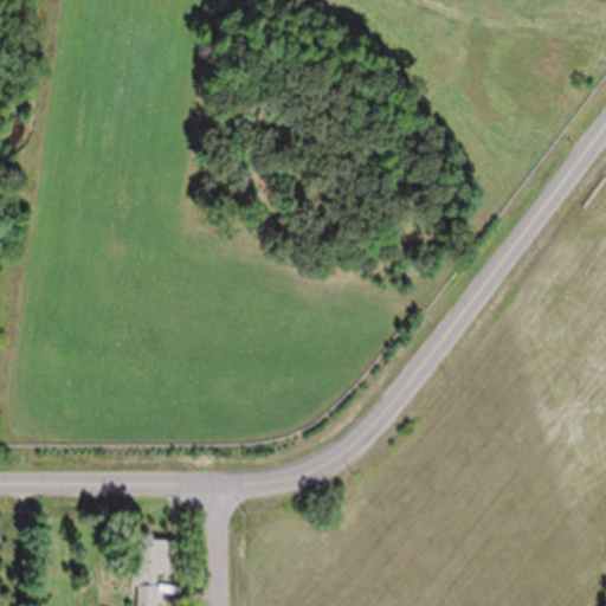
[(347,0),(340,12),(322,0),(347,0)]
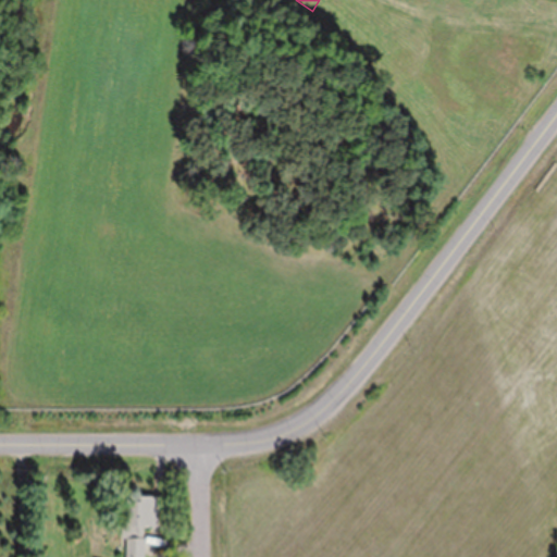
[(459,15),(449,10),(455,0),(465,7),(459,15)]
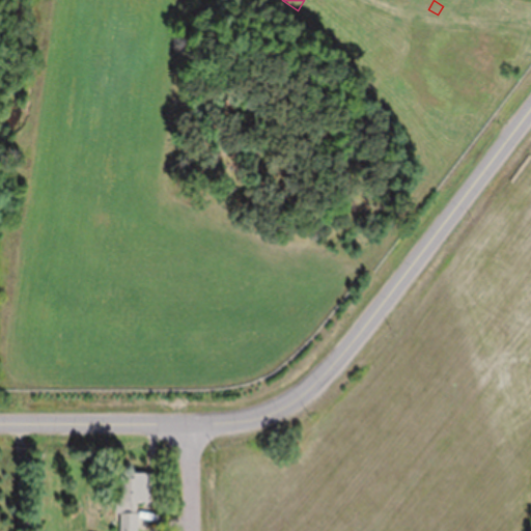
[(366,20),(361,17),(365,8),(371,11),(366,20)]
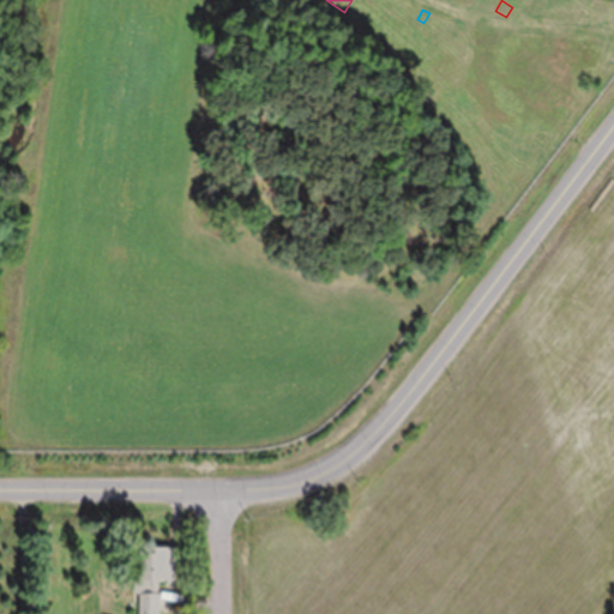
[(161,609),(160,613),(139,613),(139,594),(133,594),(133,578),(140,578),(142,545),(164,545),(164,579),(158,579),(158,591),(161,591),(161,595),(161,609)]
